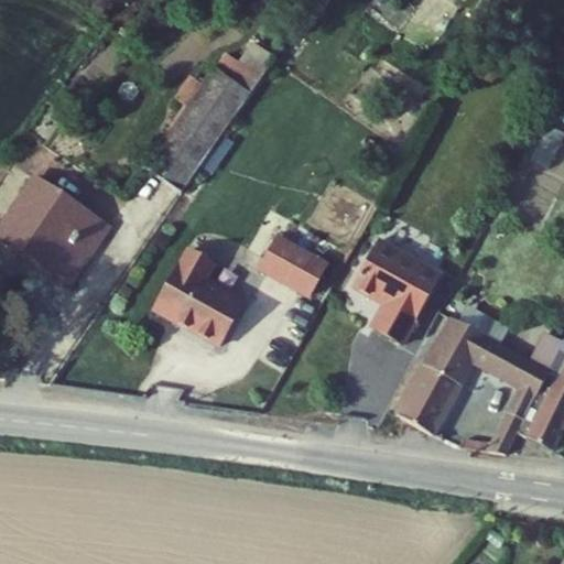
[(263,76),(229,51),(216,69),(251,94),(263,76)]
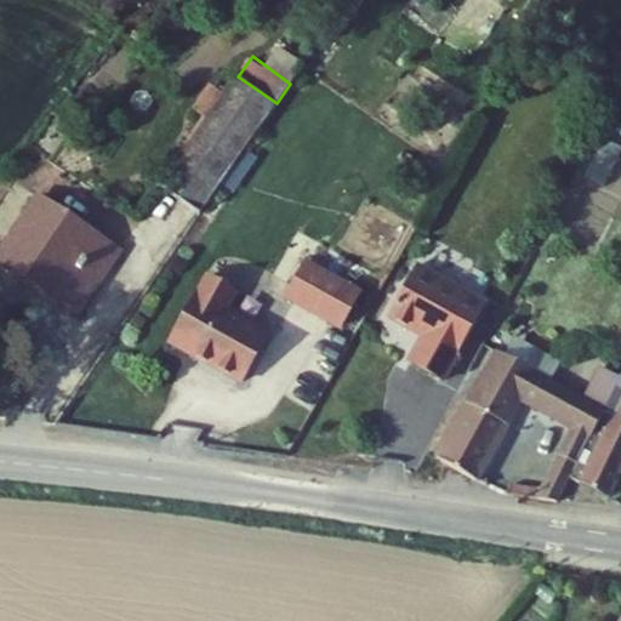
[(277,103),(238,77),(161,186),(200,214),(277,103)]
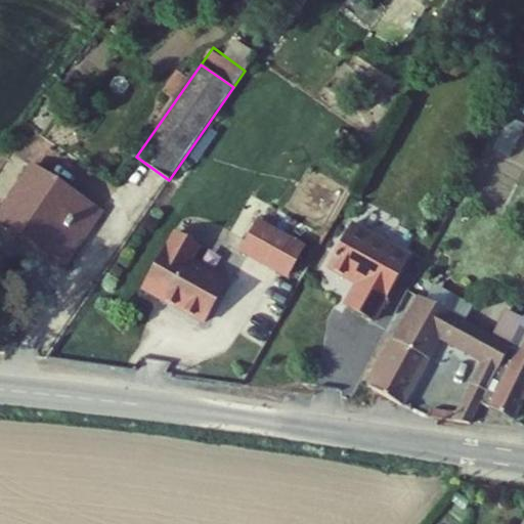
[(36,164),(0,217),(0,218),(37,244),(76,192),(36,164)]
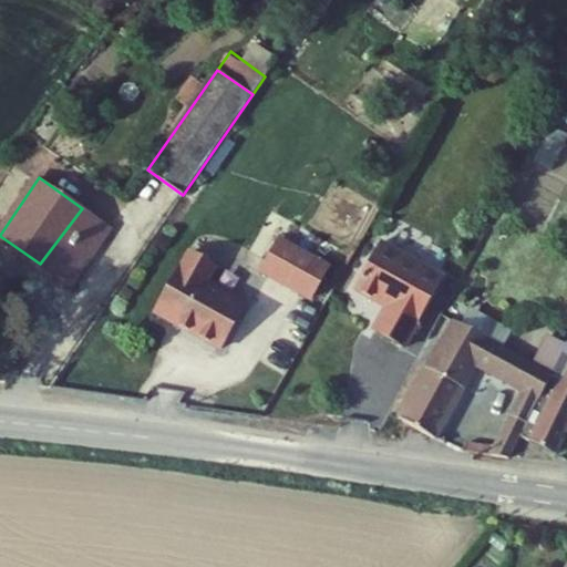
[(111,228),(82,208),(40,264),(71,285),(111,228)]
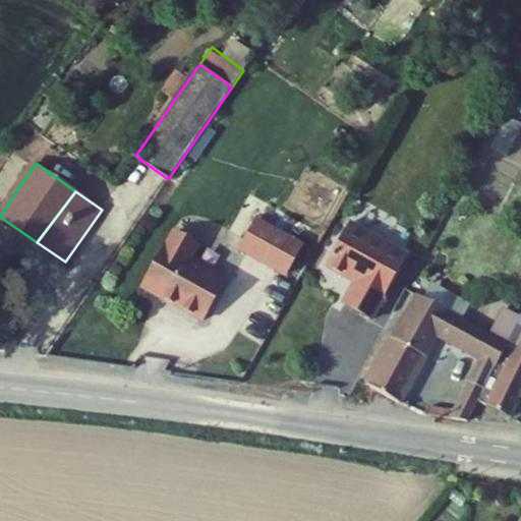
[(255,222),(239,250),(284,276),(299,247),(255,222)]
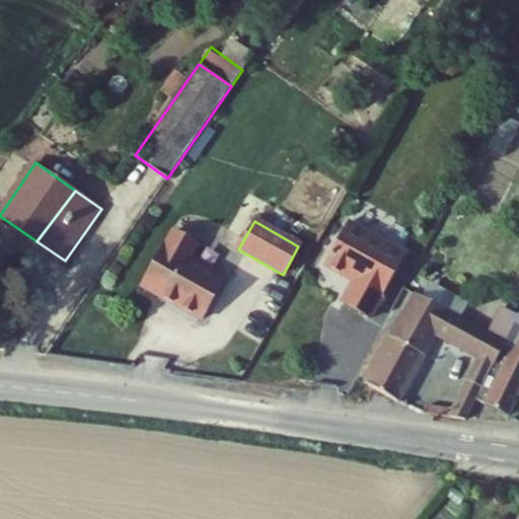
[(403,253),(345,221),(322,264),(352,280),(339,303),(369,318),(403,253)]
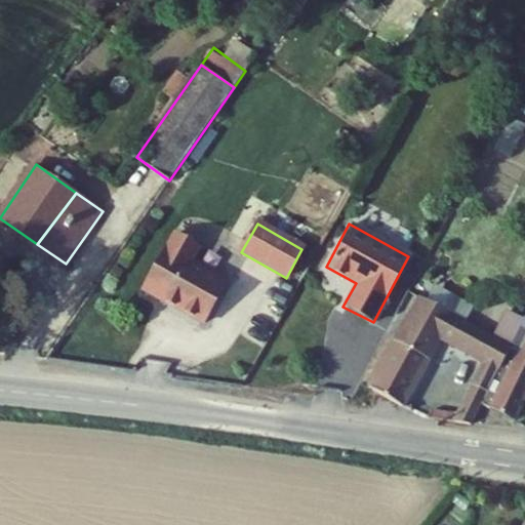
[(174,235),(143,290),(203,324),(227,282),(190,263),(198,248),(174,235)]
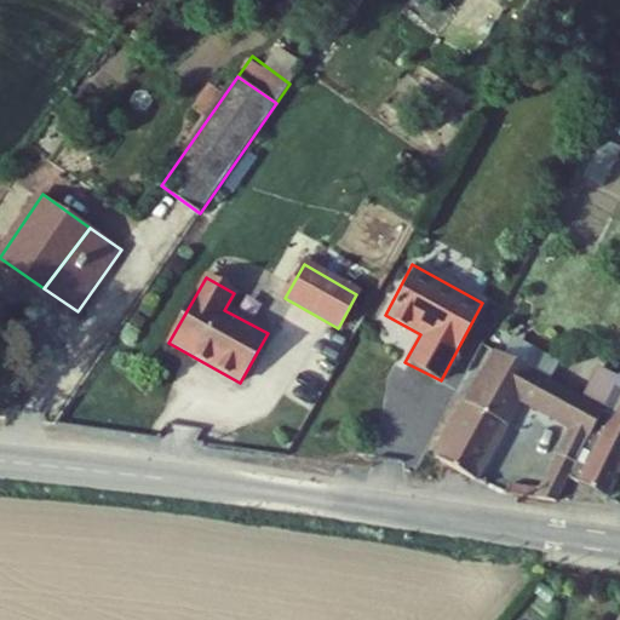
[(584,401),(499,350),(483,375),(518,399),(568,431),(544,478),(514,475),(509,491),(558,497),(578,457),(581,460),(603,413),(615,390),(597,379),(584,401)]
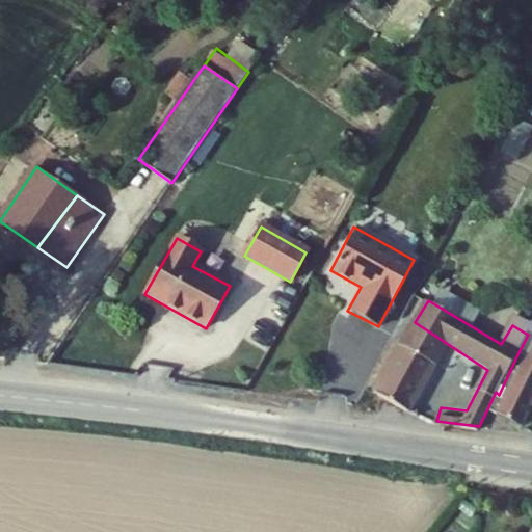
[(415,322),(374,389),(408,408),(445,342),(415,322)]
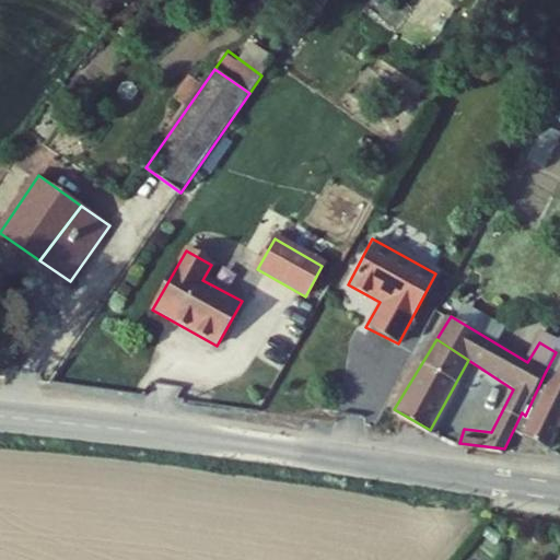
[(559,342),(556,352),(545,373),(525,416),(531,418),(524,432),(549,444),(559,422),(559,342)]
